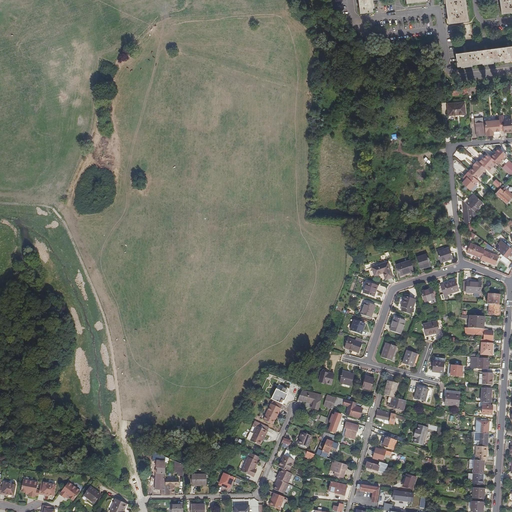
[(366,9),(360,0),(359,0),(361,13),(374,11),(374,8),(366,9)]
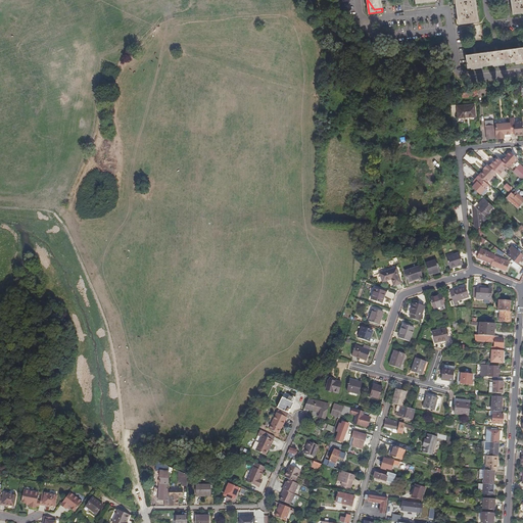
[(368,0),(374,9),(382,8),(381,0),(368,0)]
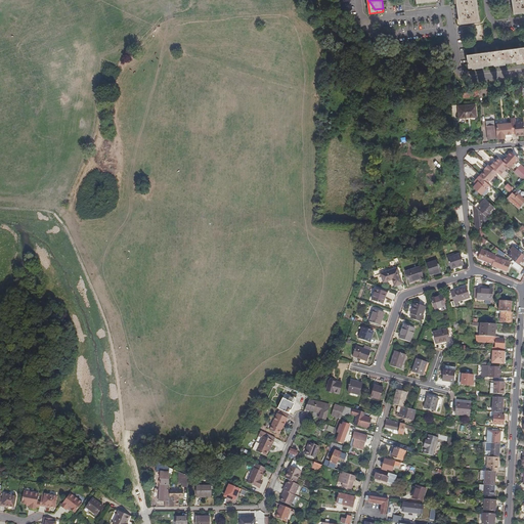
[(480,22),(477,0),(455,0),(460,25),(480,22)]
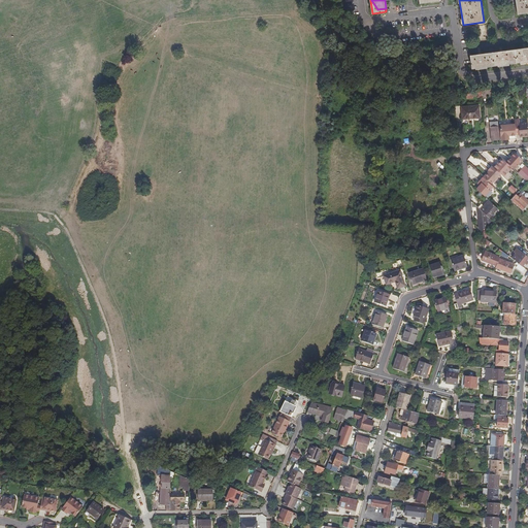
[(527,12),(527,0),(516,0),(518,14),(527,12)]
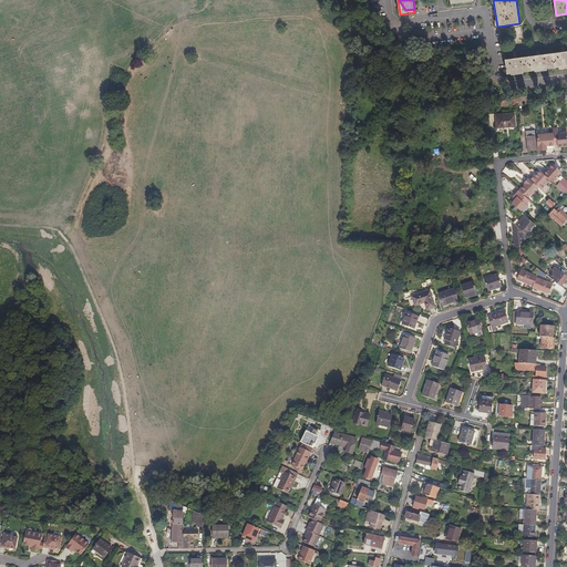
[(566,64),(566,50),(505,59),(506,72),(566,64)]
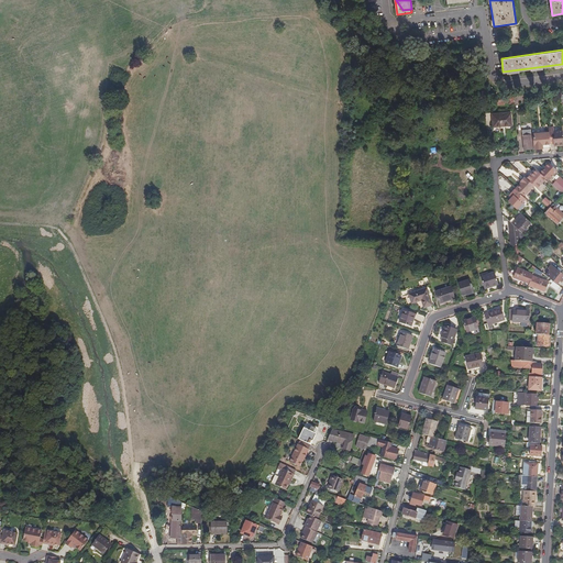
[(512,97),(514,102),(514,106),(519,106),(518,101),(529,100),(529,95),(512,97)]
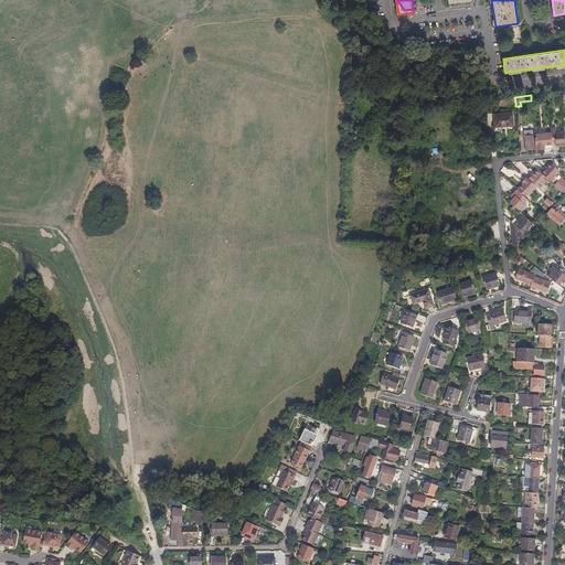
[(512,114),(493,116),(494,128),(513,126),(512,114)]
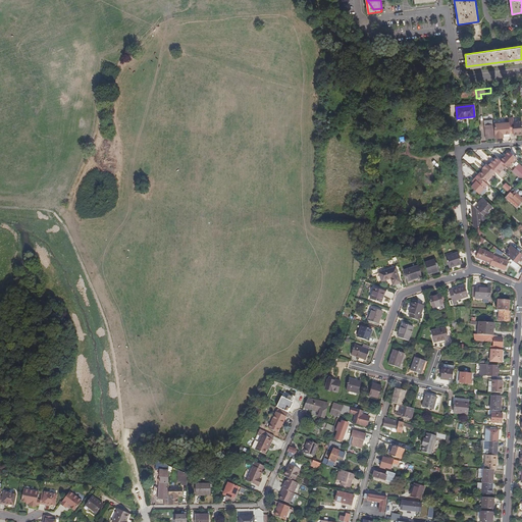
[(510,127),(510,133),(514,133),(514,135),(521,134),(521,122),(521,120),(514,121),(513,118),(510,118),(510,127)]
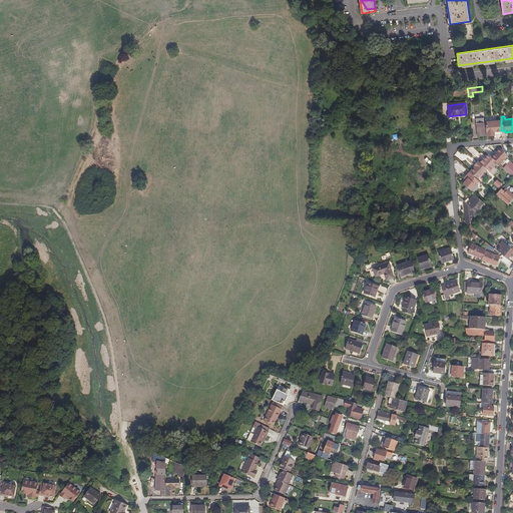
[(484,118),(480,118),(480,119),(476,120),(478,136),(486,135),(484,118)]
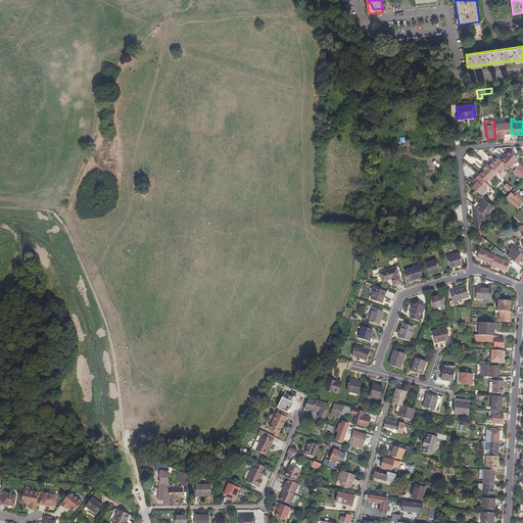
[(511,128),(511,126),(496,128),(497,138),(505,137),(505,135),(511,134),(511,133),(511,128)]
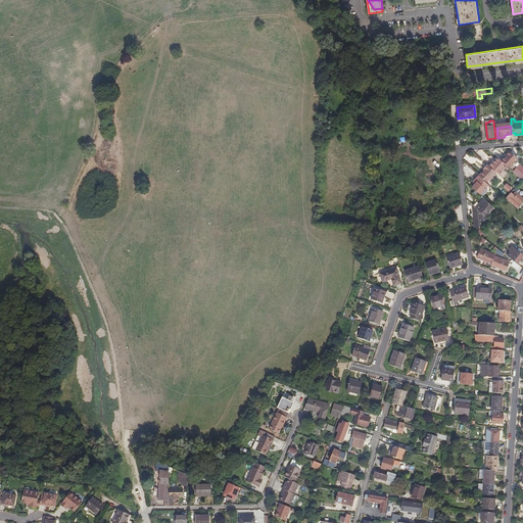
[(511,151),(502,160),(510,168),(518,158),(511,151)]
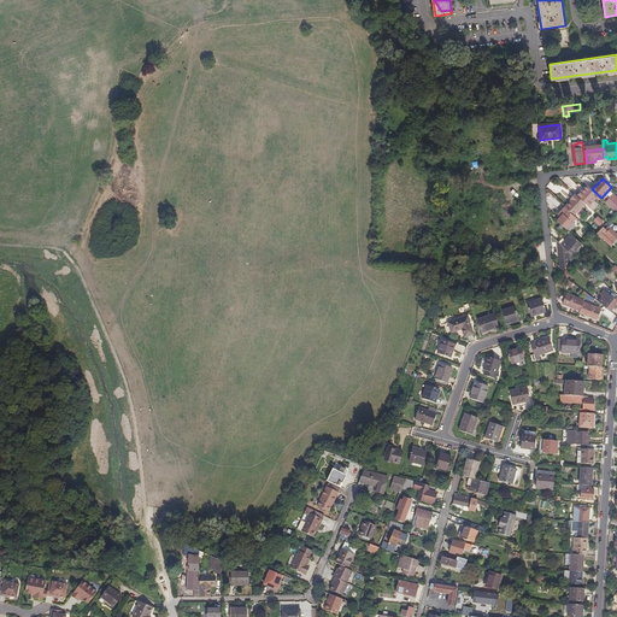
[(582,192),(577,197),(585,203),(588,206),(598,197),(588,187),(582,193),(582,192)]
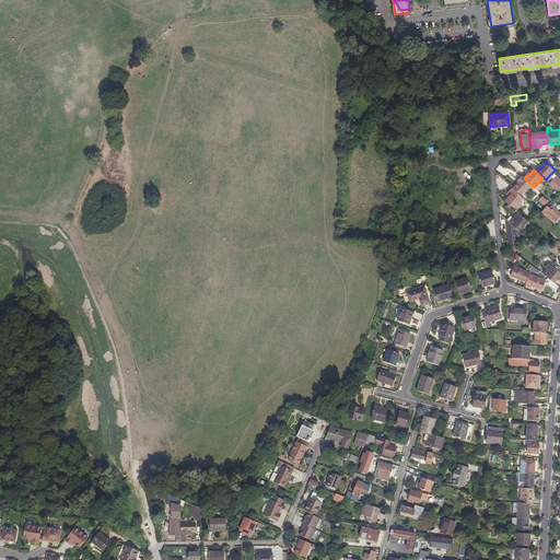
[(524,178),(521,175),(517,179),(518,181),(520,182),(513,188),(521,195),(531,184),(524,178)]
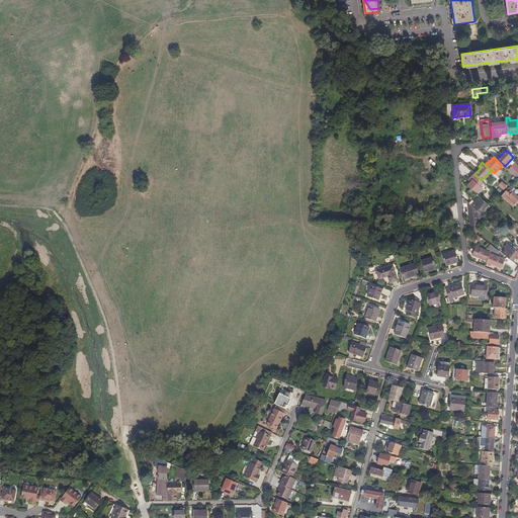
[(509,172),(506,175),(508,177),(505,179),(510,184),(515,178),(509,172)]
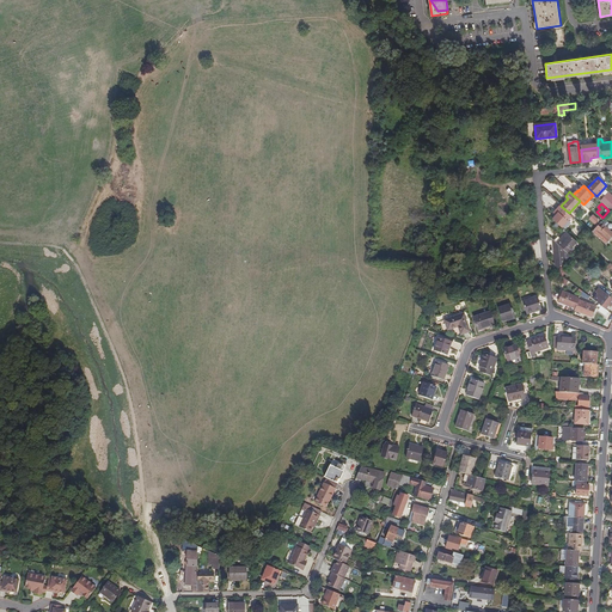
[(525,218),(524,206),(514,207),(514,218),(525,218)]
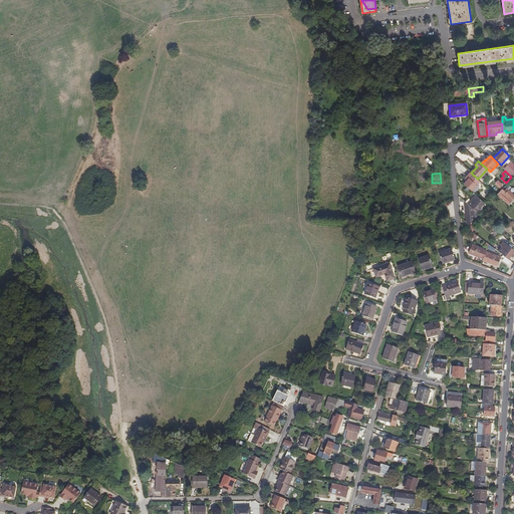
[(467,181),(464,184),(472,191),(481,182),(478,179),(471,173),(467,177),(465,179),(466,180),(467,181)]
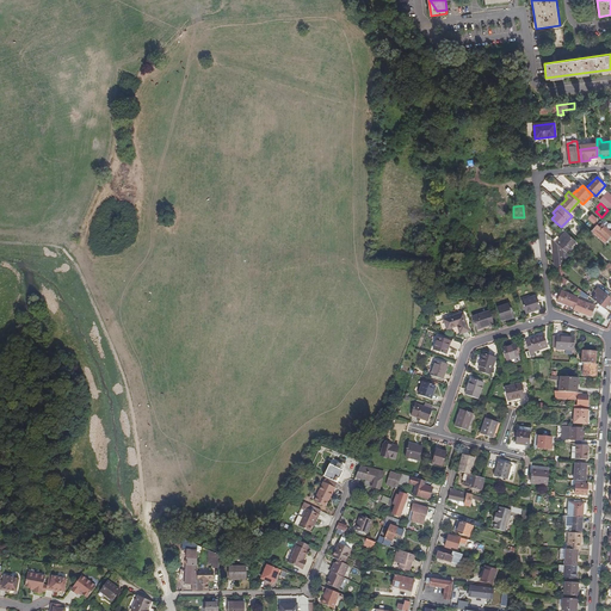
[(597,226),(591,233),(593,235),(596,234),(605,242),(610,235),(610,229),(606,226),(604,223),(599,228),(597,226)]
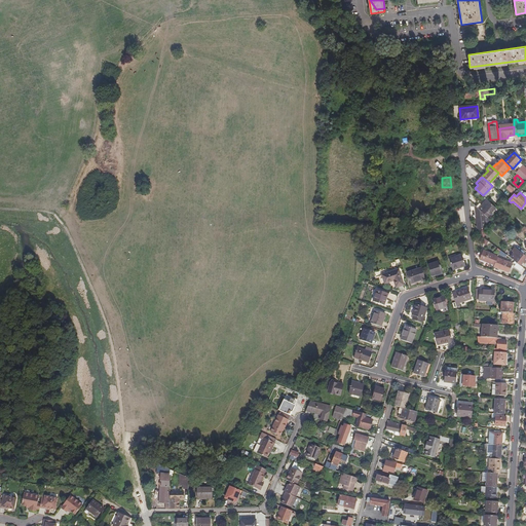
[(484,196),(475,205),(486,216),(495,207),(484,196)]
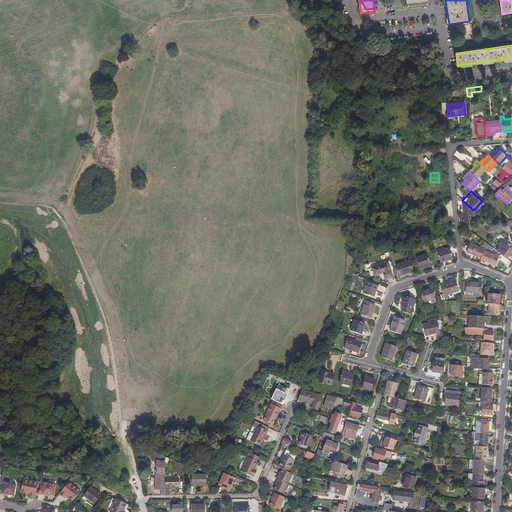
[(465,212),(466,226),(469,223),(477,214),(473,210),(462,200),(462,202),(463,212),(465,212)]
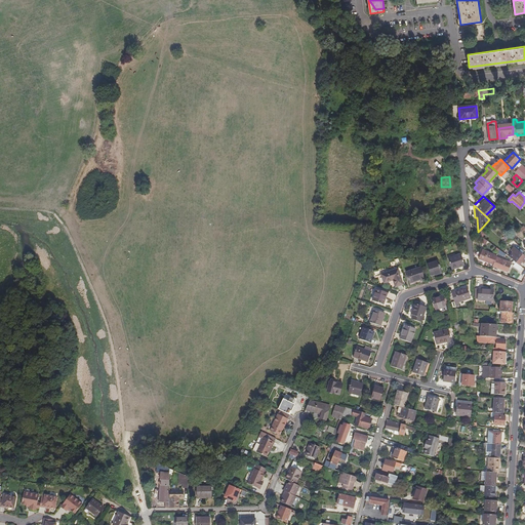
[(478,232),(477,233),(483,238),(484,238),(487,234),(481,229),(478,232)]
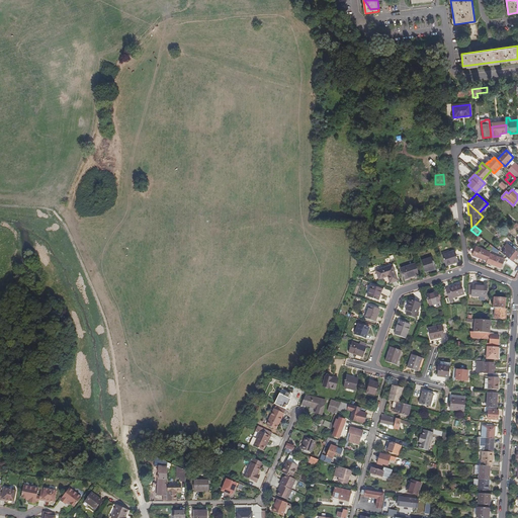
[(504,254),(508,258),(514,261),(516,259),(517,259),(517,257),(517,251),(509,245),(506,248),(507,249),(504,254)]
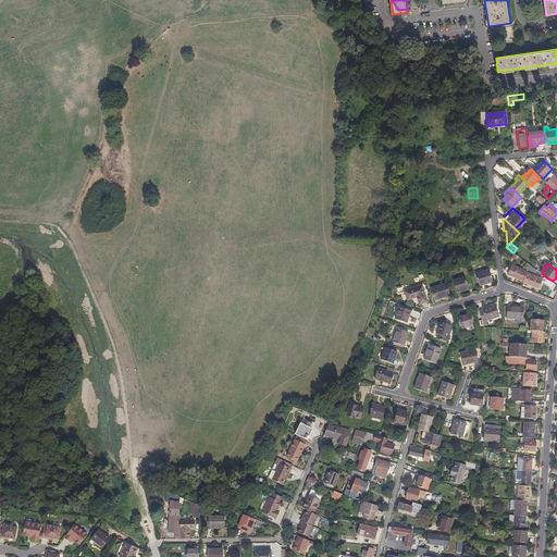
[(523,281),(528,272),(528,271),(514,264),(509,273),(523,281)]
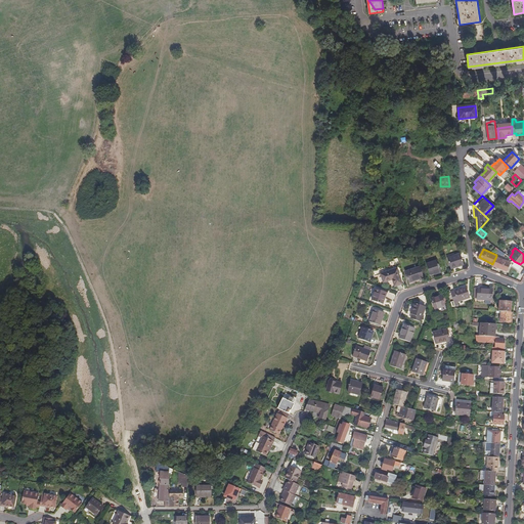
[(459,267),(455,256),(446,259),(449,269),(459,267)]
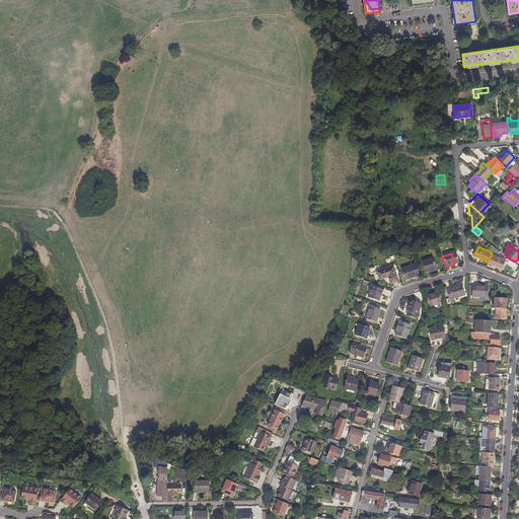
[(488,262),(488,263),(502,270),(506,261),(492,253),(488,262)]
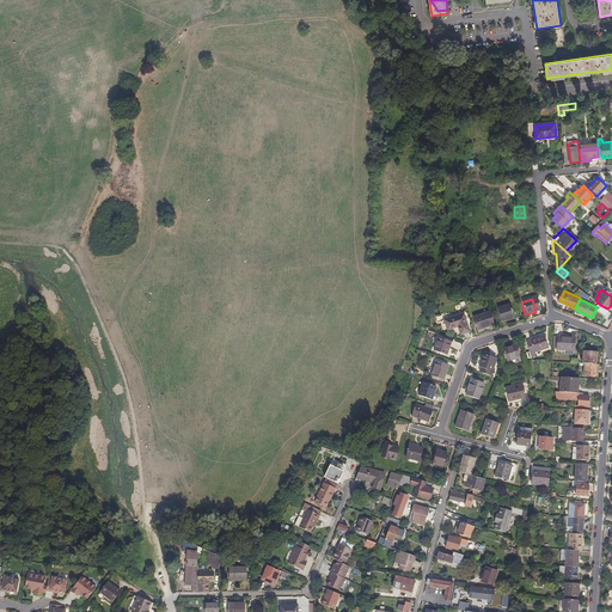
[(513,318),(509,304),(496,308),(501,322),(513,318)]
